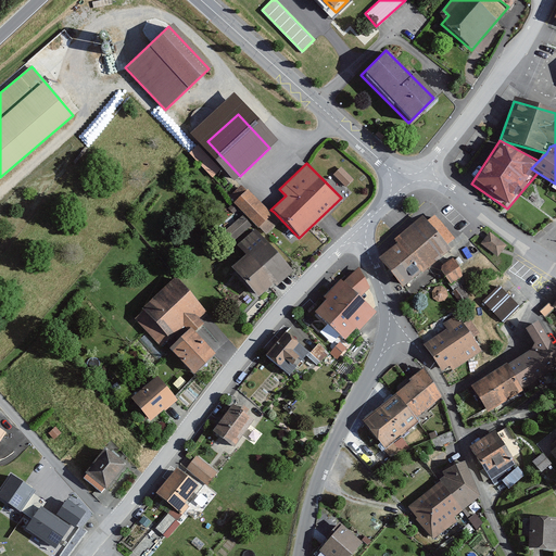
[(346,186),(354,178),(342,165),(335,173),(346,186)]
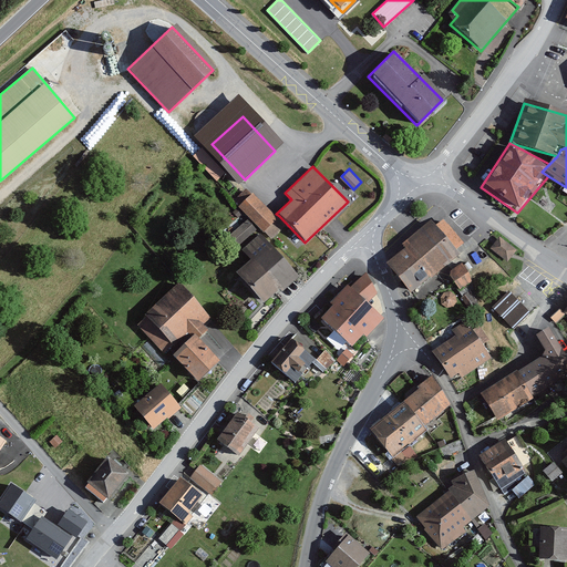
[(276,214),(250,189),(237,204),(265,230),(279,216),(276,214)]
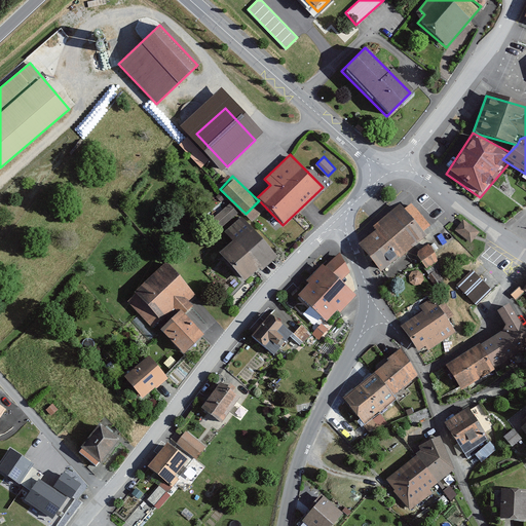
[(411,202),(402,210),(419,232),(428,225),(411,202)]
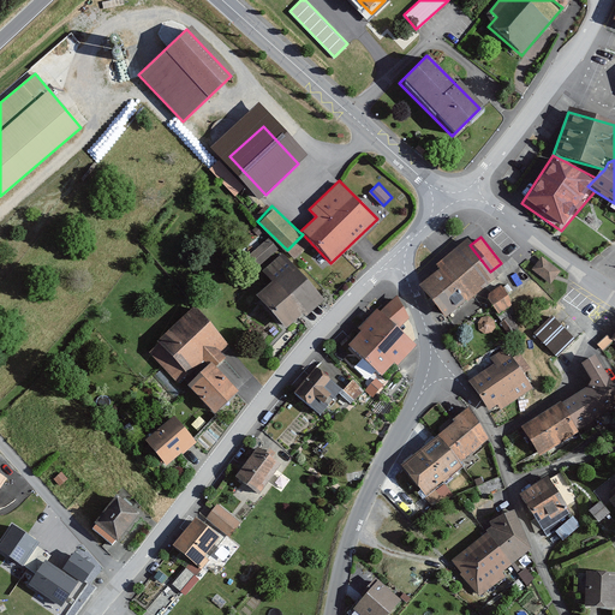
[(278,249),(270,239),(243,261),(251,270),(278,249)]
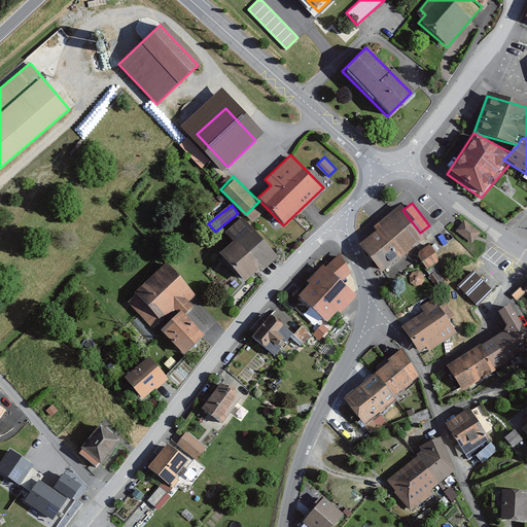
[(376,233),(359,244),(379,270),(423,236),(420,233),(402,210),(399,206),(373,227),(376,233)]
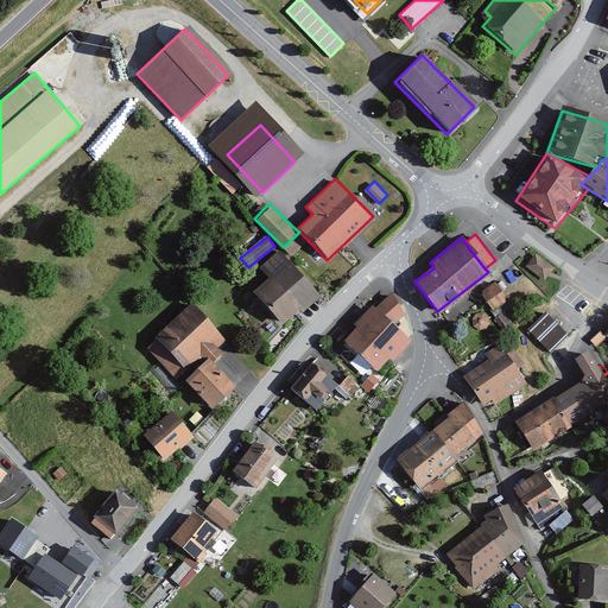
[(279,247),(259,266),(270,278),(253,293),(282,323),(297,309),(302,314),(323,295),(279,247)]
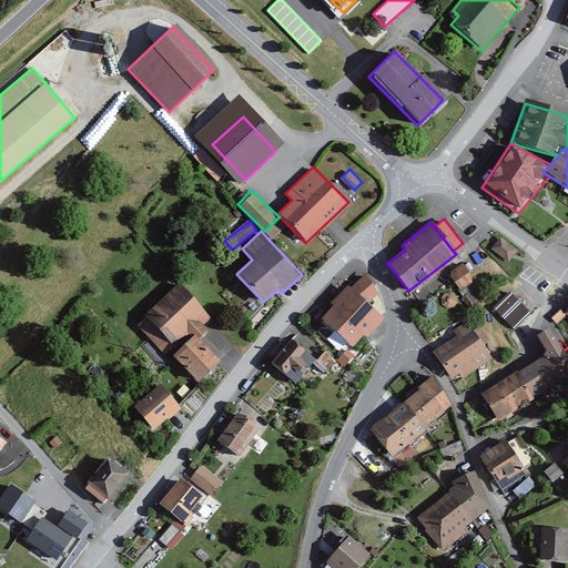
[(517,250),(499,237),(493,249),(509,261),(517,250)]
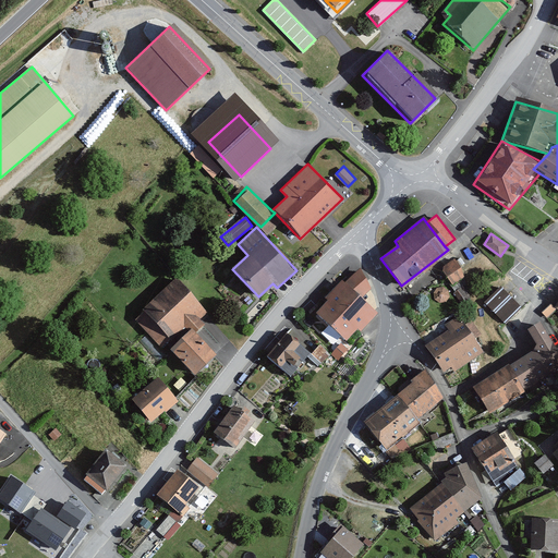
[(456,259),(443,267),(451,284),(465,278),(456,259)]
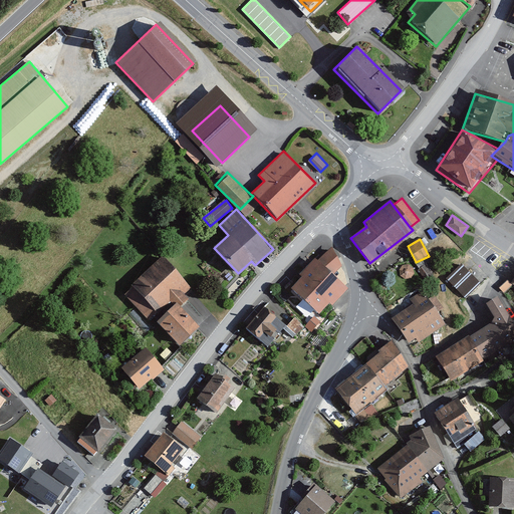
[(162,259),(124,294),(152,321),(173,300),(178,305),(185,298),(183,296),(190,289),(162,259)]
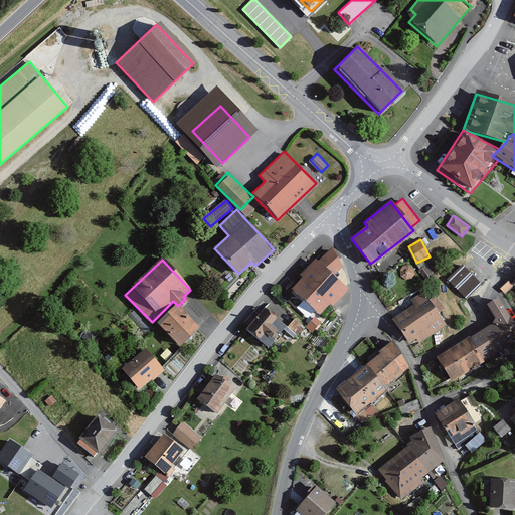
[(314,261),(288,292),(318,317),(329,304),(333,307),(348,289),(314,261)]
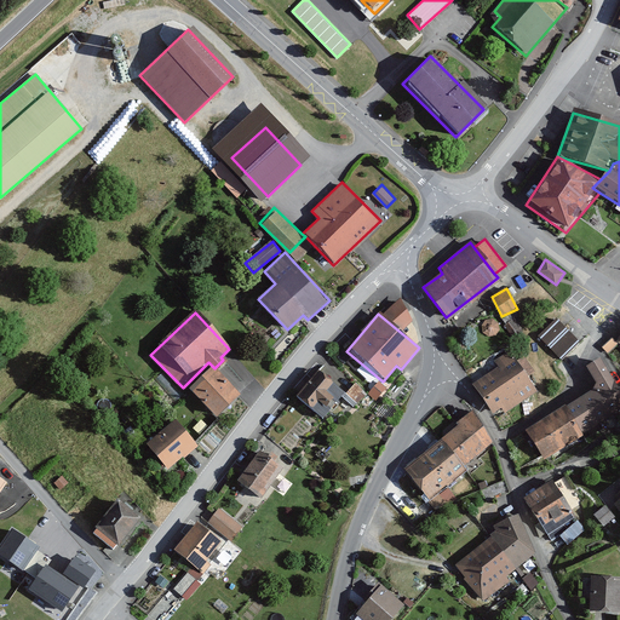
[(558,320),(541,338),(562,359),(579,340),(558,320)]
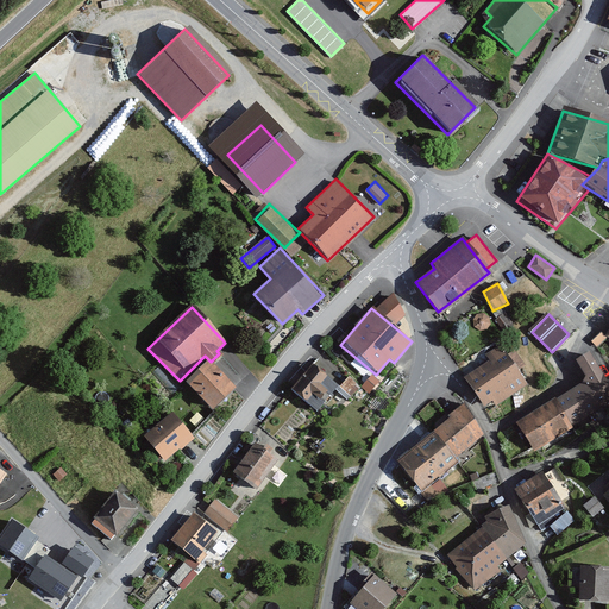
[(504,347),(463,376),(484,407),(495,400),(498,406),(531,384),(504,347)]
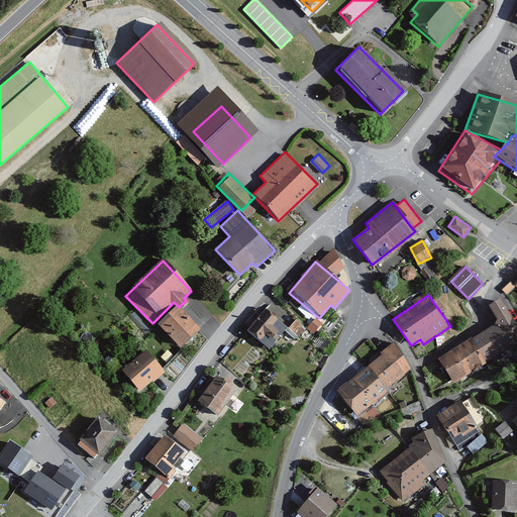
[(501,326),(476,341),(488,359),(516,340),(516,327),(499,299),(488,306),(501,326)]
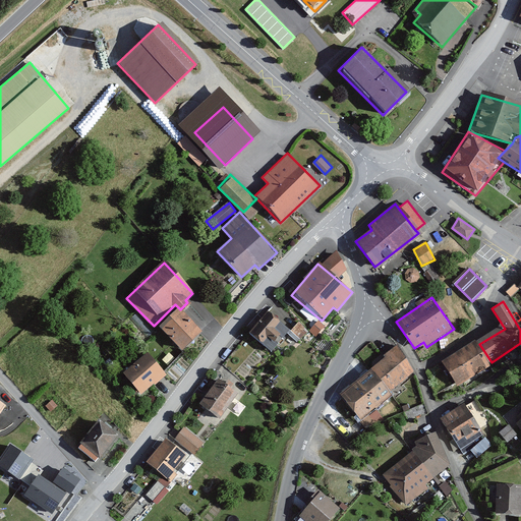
[(175,304),(154,326),(178,352),(200,331),(180,309),(175,304)]
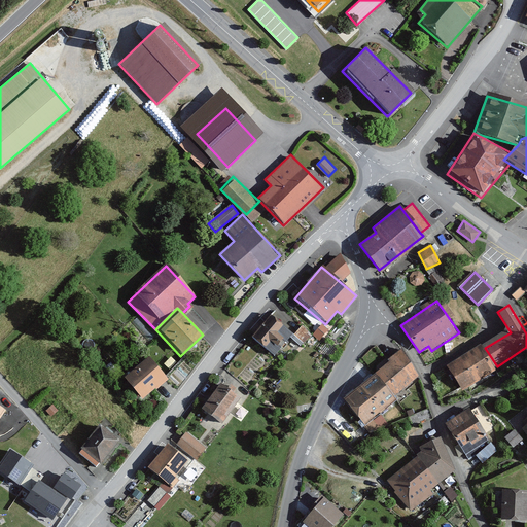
[(271,317),(234,365),(254,382),(291,334),(271,317)]
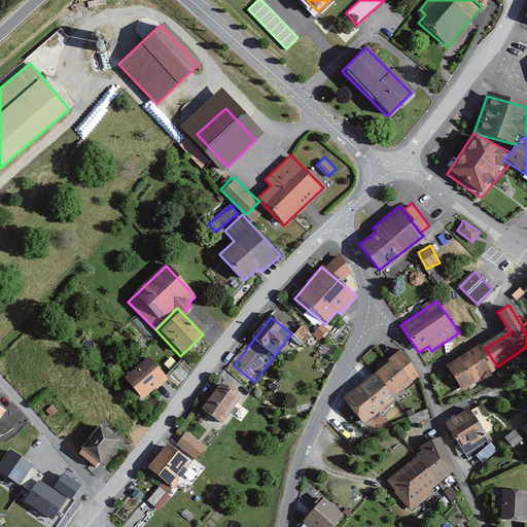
[(485,348),(448,367),(461,390),(497,366),(485,348)]
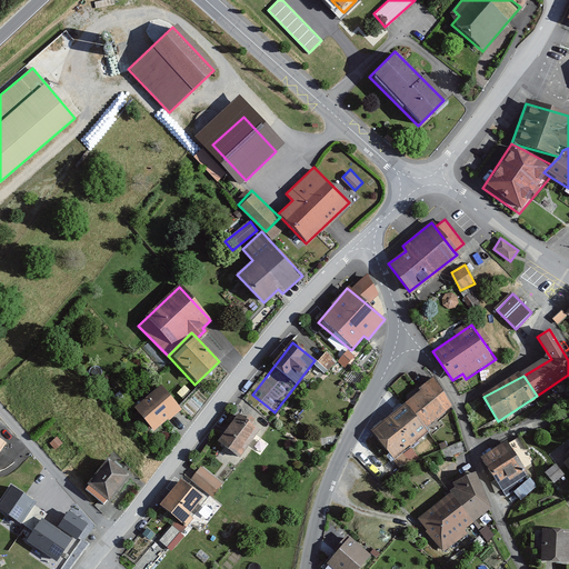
[(435,379),(403,403),(422,428),(455,403),(435,379)]
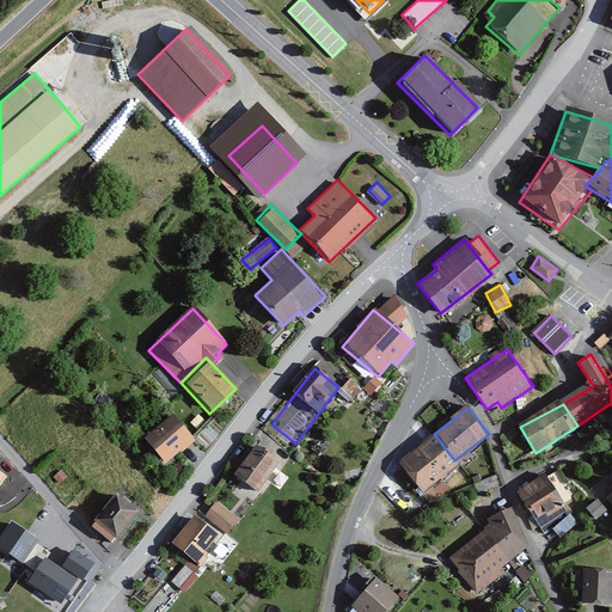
[(172,414),(141,436),(161,464),(193,441),(172,414)]
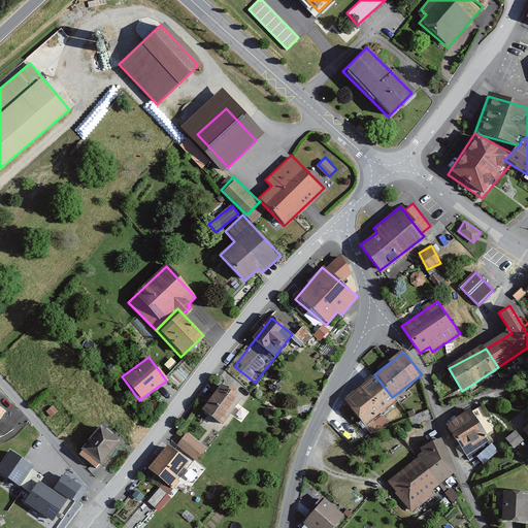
[(374,374),(342,400),(364,426),(395,400),(392,397),(374,374)]
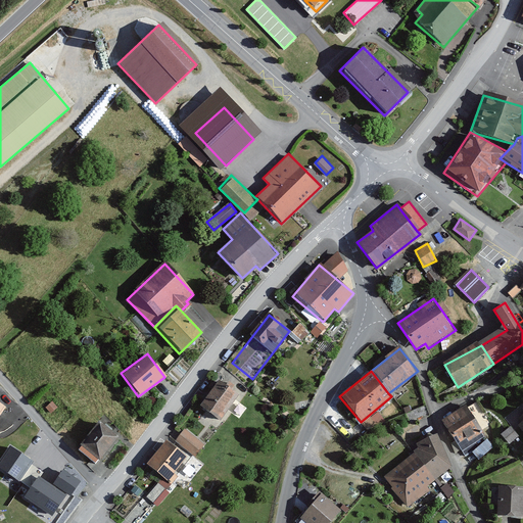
[(217,379),(198,407),(220,421),(238,393),(217,379)]
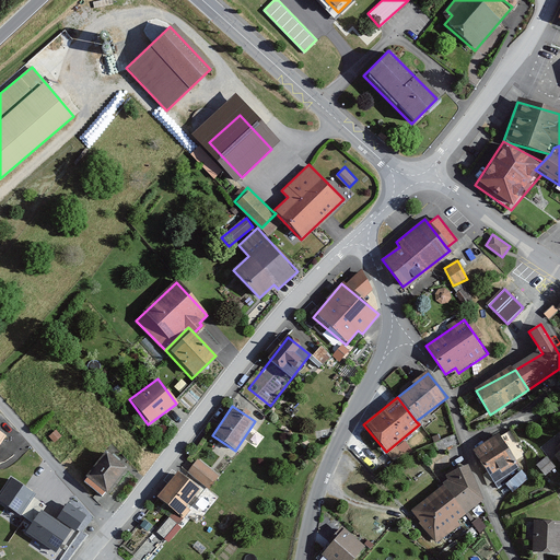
[(500,435),(477,451),(499,482),(522,467),(500,435)]
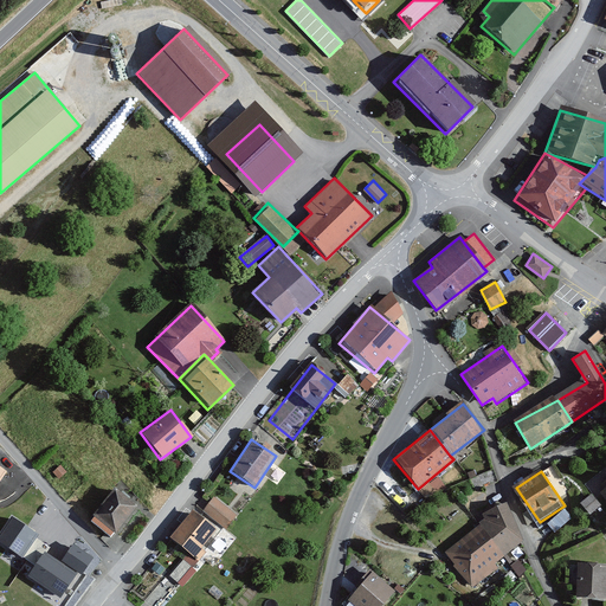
[(114,487),(91,515),(116,534),(137,505),(114,487)]
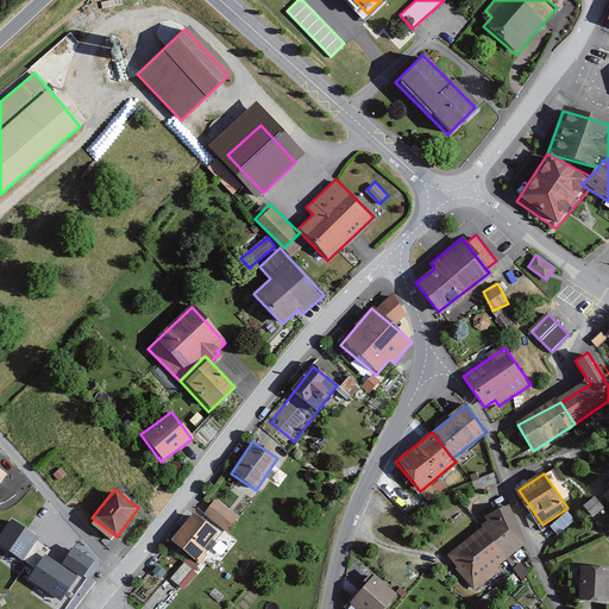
[(595,497),(583,508),(592,519),(604,508),(595,497)]
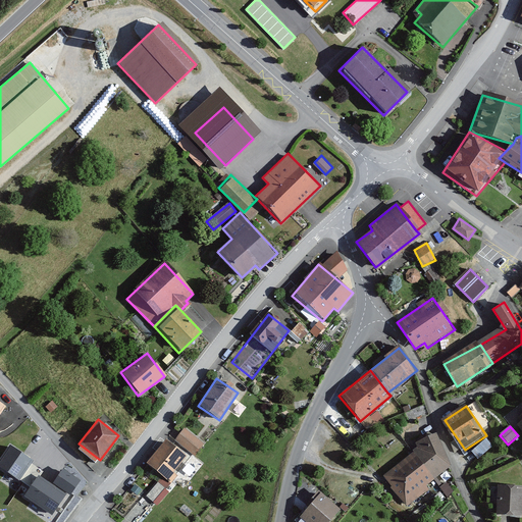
[(186,427),(175,438),(196,456),(205,444),(186,427)]
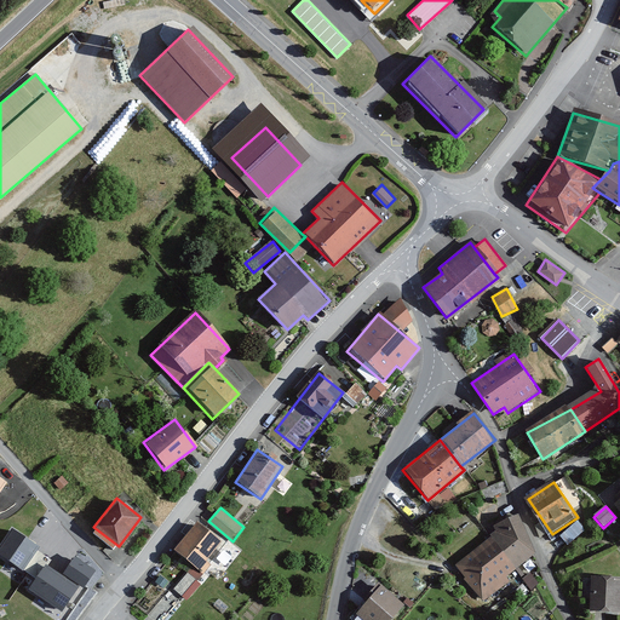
[(495,533),(459,566),(486,600),(515,574),(515,570),(539,552),(516,516),(493,526),(495,533)]
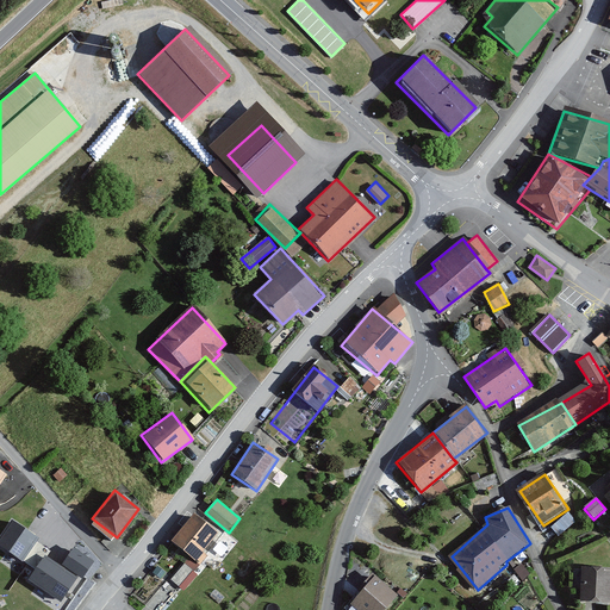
[(191,510),(167,542),(197,566),(205,555),(201,552),(217,530),(191,510)]
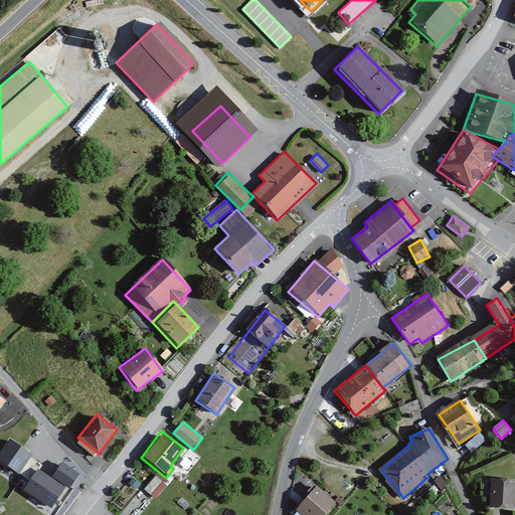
[(466,443),(471,450),(486,440),(481,432),(466,443)]
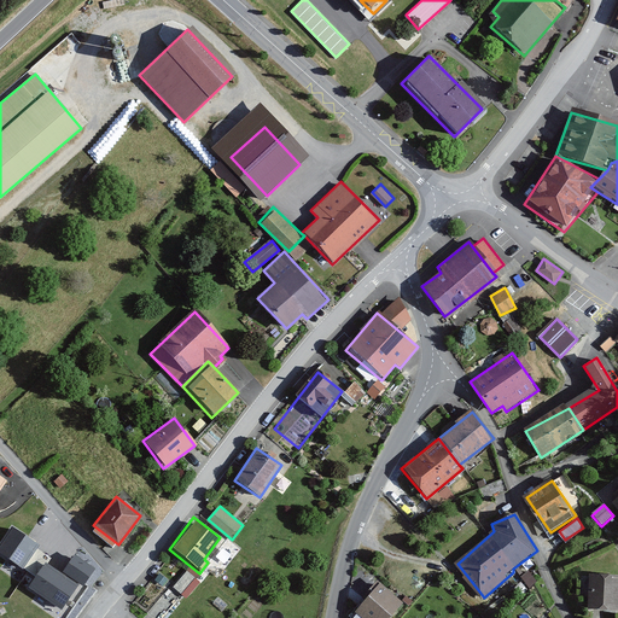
[(36,544),(13,530),(0,549),(0,551),(22,565),(36,544)]
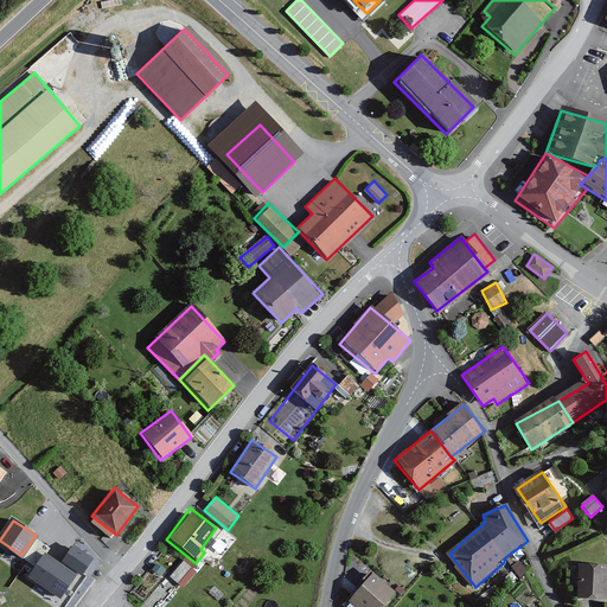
[(91,560),(75,547),(64,562),(82,574),(91,560)]
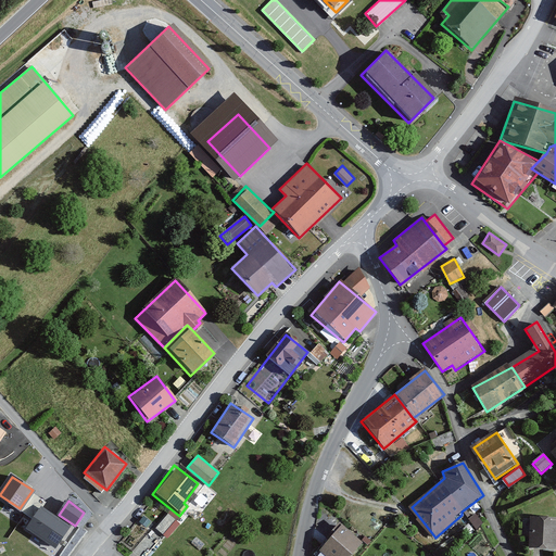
[(68,523),(43,507),(28,530),(54,546),(68,523)]
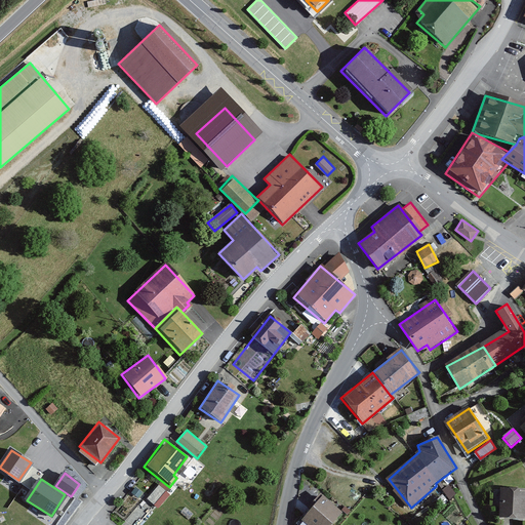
[(524,507),(524,488),(498,487),(496,517),(524,519),(524,507)]
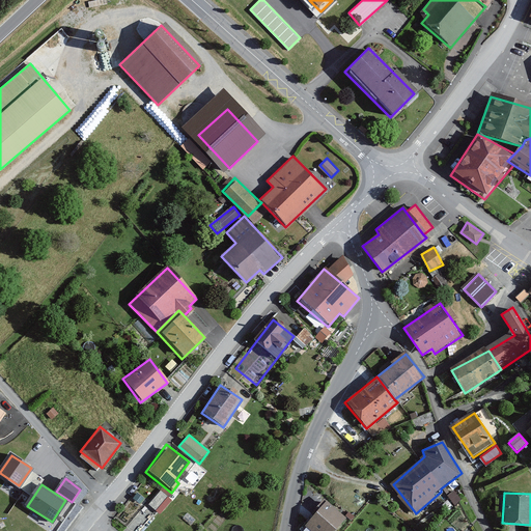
[(325,501),(304,526),(309,530),(332,530),(344,516),(325,501)]
